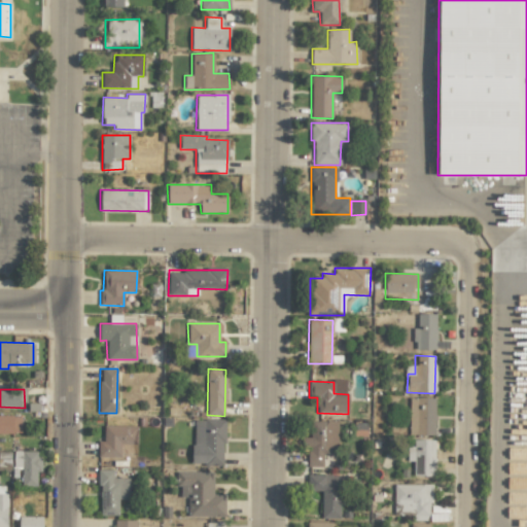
[(409,434),(434,435),(435,397),(410,397),(409,434)]
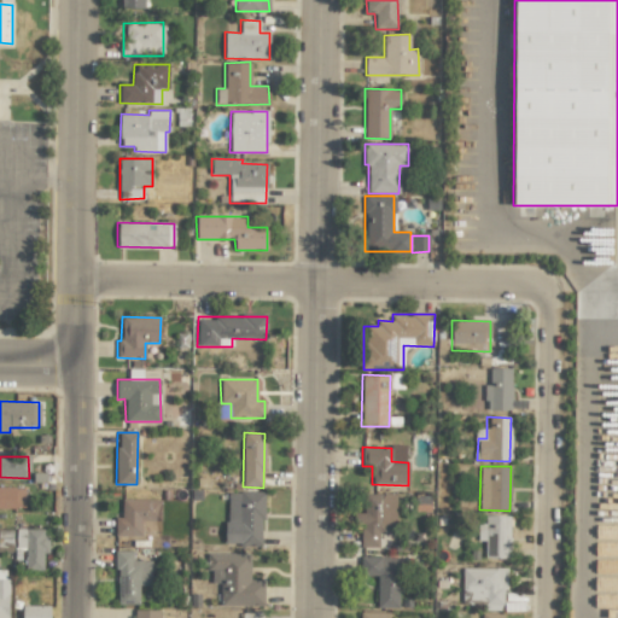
[(0,507),(24,508),(24,488),(0,488),(0,507)]
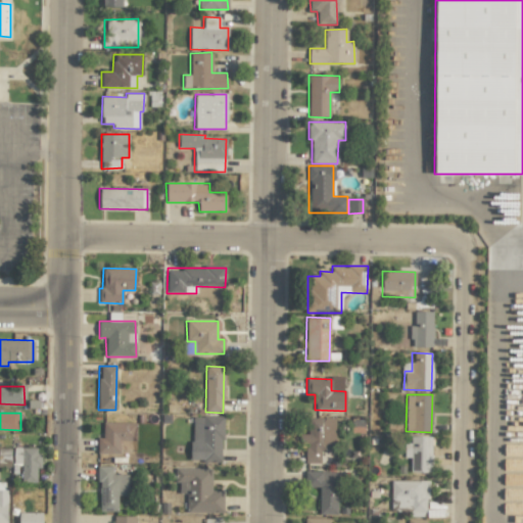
[(191,462),(223,462),(222,416),(191,417),(191,462)]
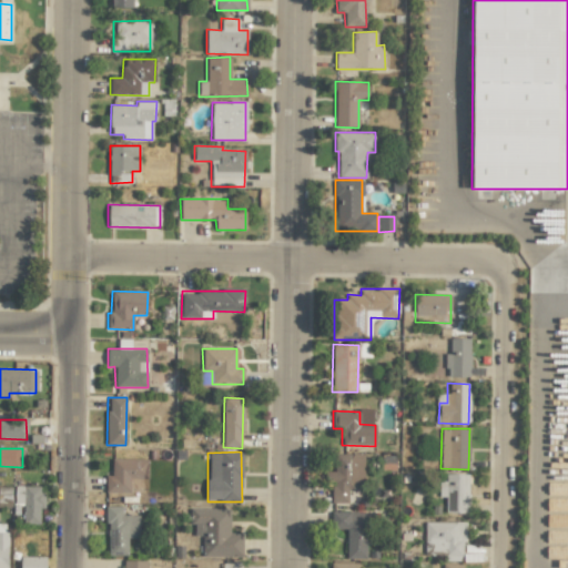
[(363,488),(364,454),(335,454),(335,472),(326,470),(325,482),(332,482),(332,504),(347,504),(348,488),(363,488)]
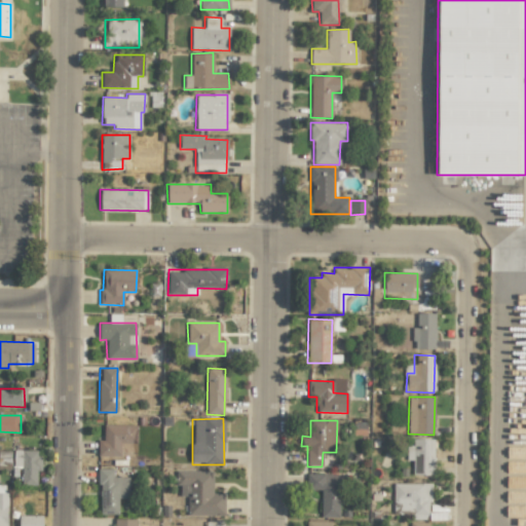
[(136,456),(136,425),(103,424),(103,440),(98,440),(98,456),(136,456)]
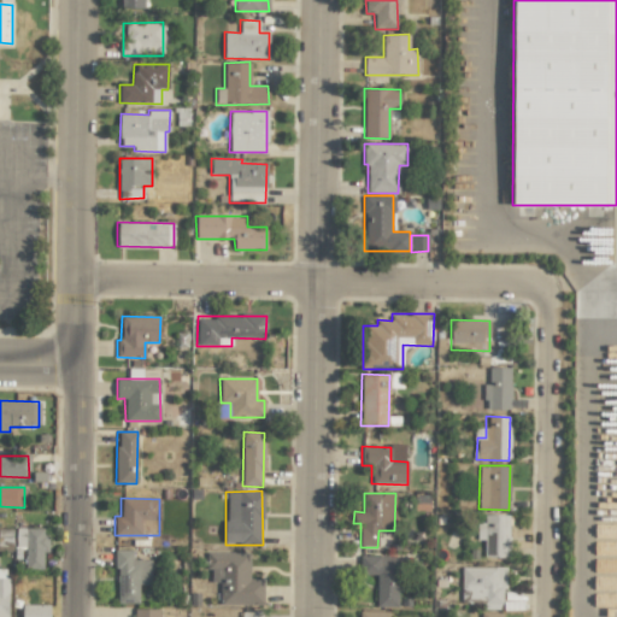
[(507,513),(485,515),(485,523),(476,523),(477,540),(483,539),(485,558),(509,557),(507,513)]
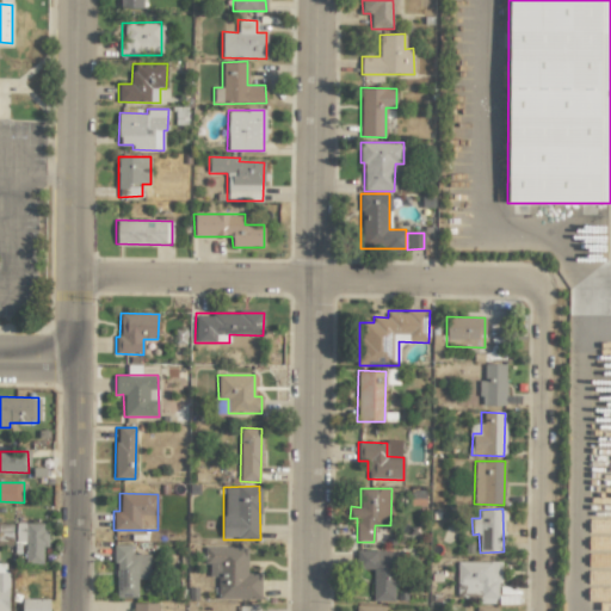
[(0,544),(12,544),(12,524),(0,524),(0,544)]
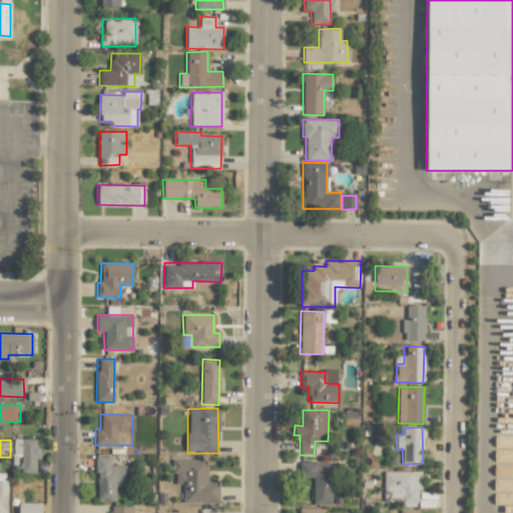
[(125,465),(110,465),(110,457),(97,457),(96,501),(115,501),(115,486),(125,486),(125,465)]
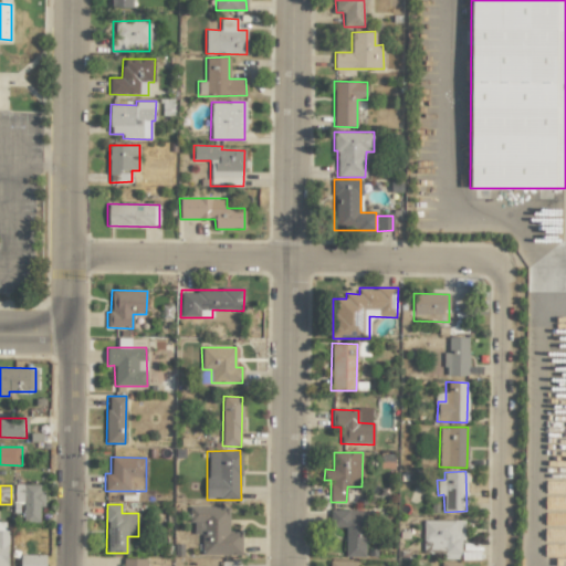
[(229,507),(189,506),(189,523),(194,523),(194,534),(202,534),(201,554),(241,555),(241,532),(228,531),(229,507)]
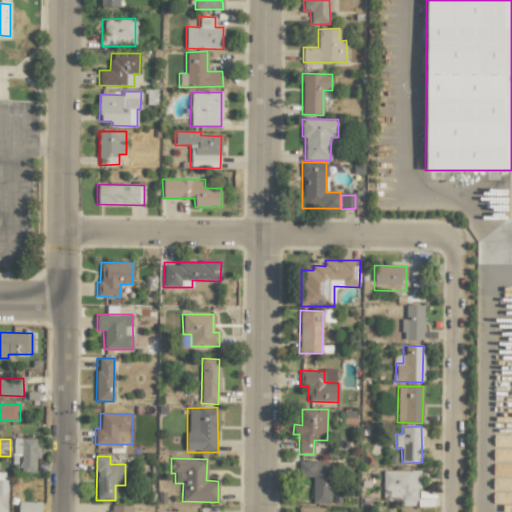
[(331,462),(298,461),(298,476),(312,477),(311,503),(330,504),(331,462)]
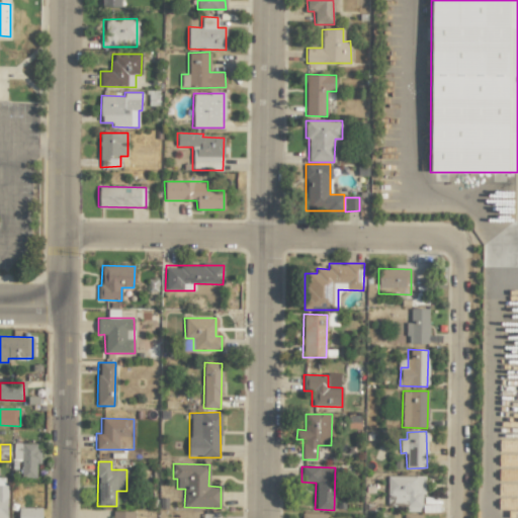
[(387,503),(407,503),(407,512),(423,511),(423,476),(386,477),(387,503)]
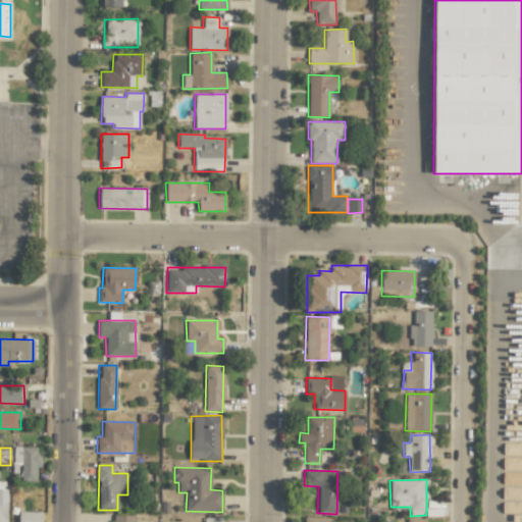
[(41,521),(42,512),(18,512),(18,521),(41,521)]
